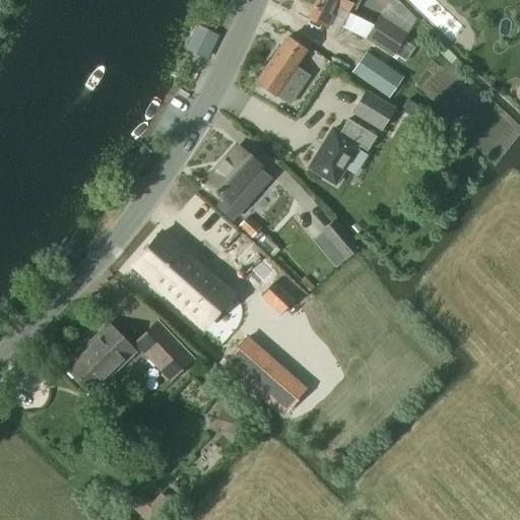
[(356,7),(358,6),(343,0),(301,0),(300,2),(314,8),(309,19),(327,28),(332,16),(329,14),(333,7),(348,14),(352,5),(356,7)]
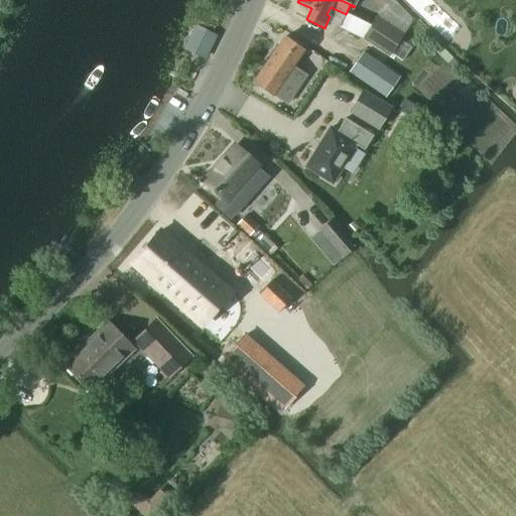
[(340,27),(362,38),(370,25),(346,14),(340,27)]
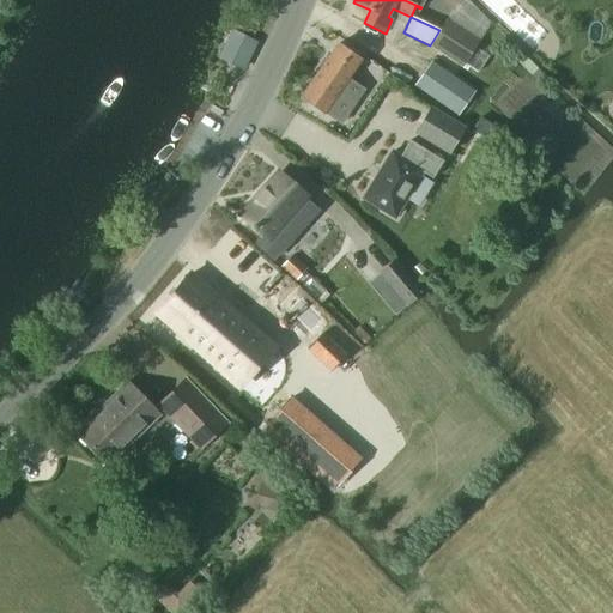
[(480,41),(448,19),(430,46),(462,67),(480,41)]
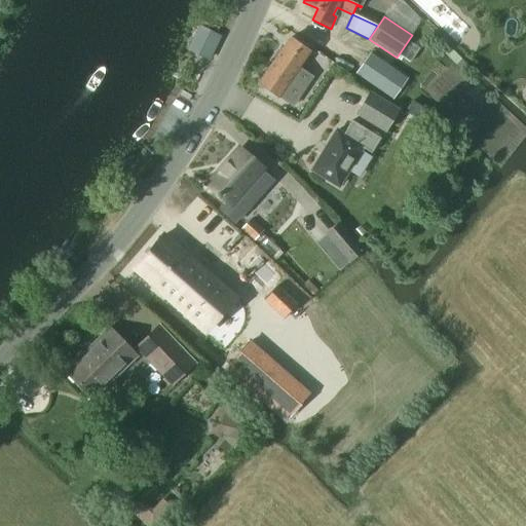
[(221,37),(199,28),(188,50),(210,60),(221,37)]
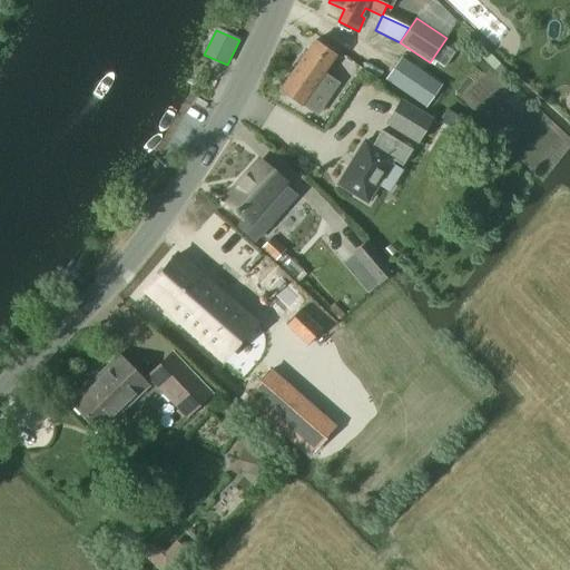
[(323,74),(335,56),(314,41),(298,62),(321,78),(323,74)]
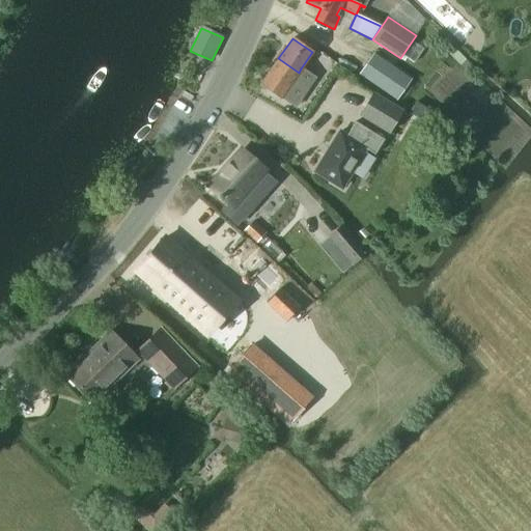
[(303,83),(309,74),(301,68),(299,73),(278,58),(260,84),(287,103),(301,101),(306,93),(303,83)]
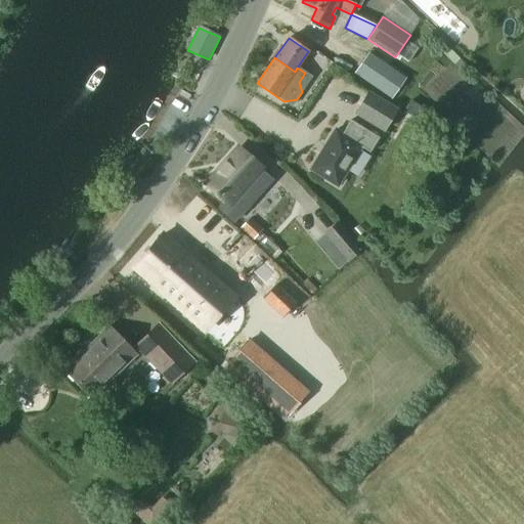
[(383,131),(396,111),(368,93),(355,114),(383,131)]
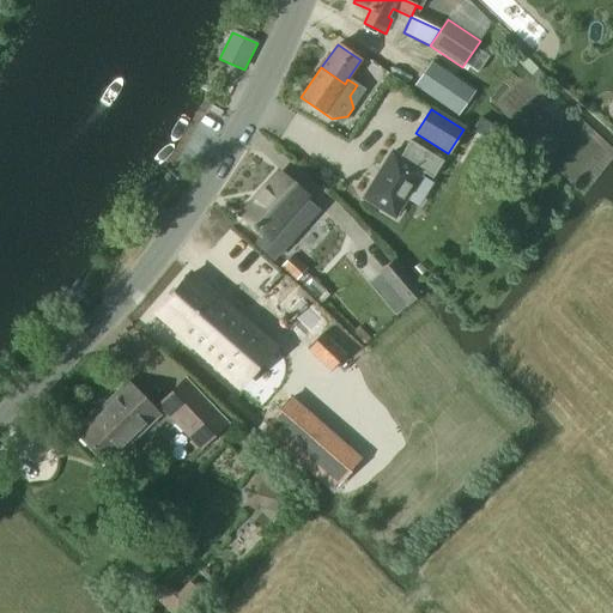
[(480,117),(472,131),(486,140),(495,127),(480,117)]
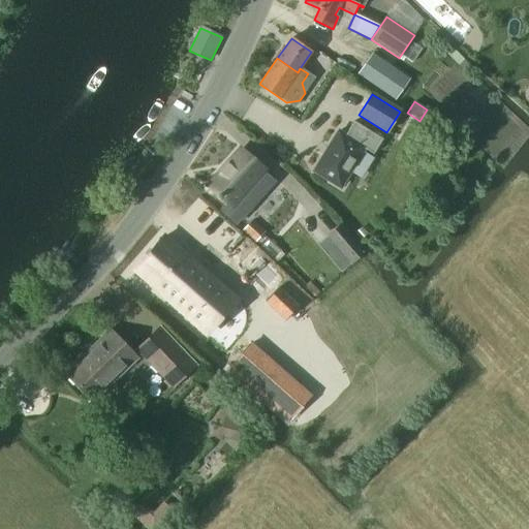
[(382,137),(353,120),(344,133),(338,130),(313,170),(339,186),(364,147),(372,153),(382,137)]
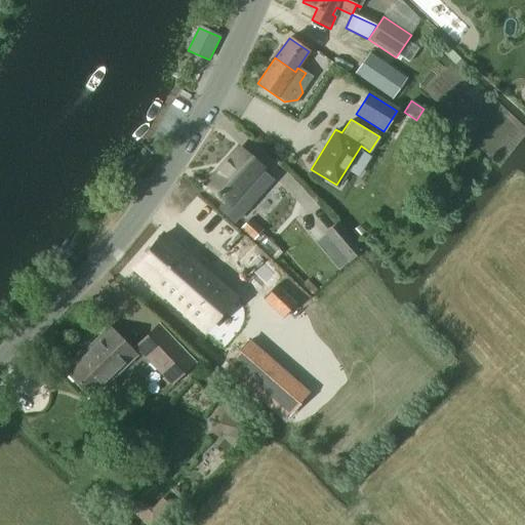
[(207,185),(228,203),(220,211),(232,223),(253,198),(243,189),(260,168),(239,149),(207,185)]
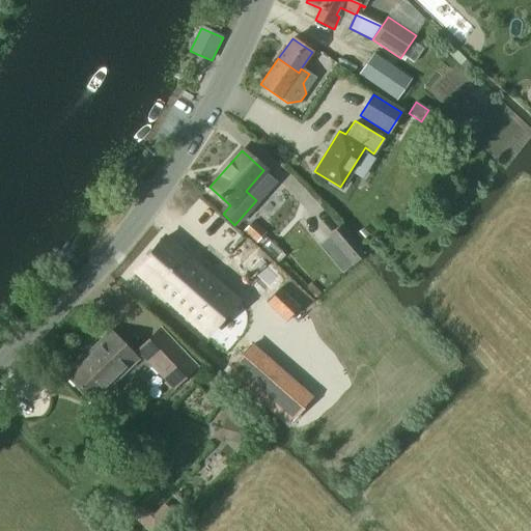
[(243,232),(257,245),(268,232),(253,220),(243,232)]
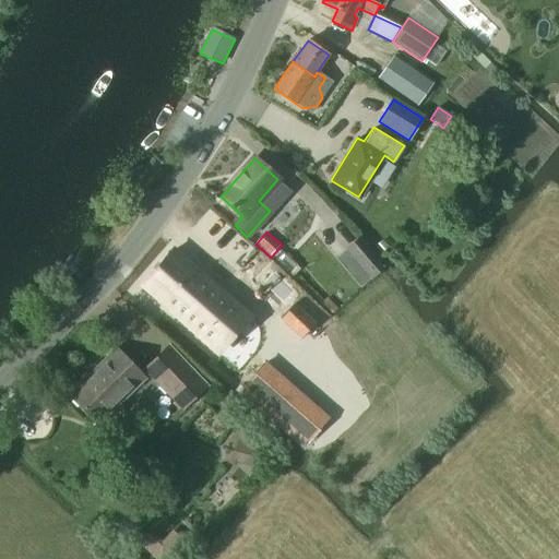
[(361,236),(344,249),(369,281),(388,265),(361,236)]
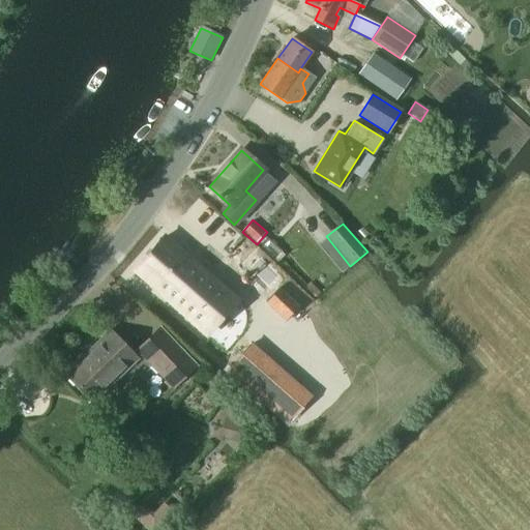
[(239,300),(166,237),(135,272),(208,336),(239,300)]
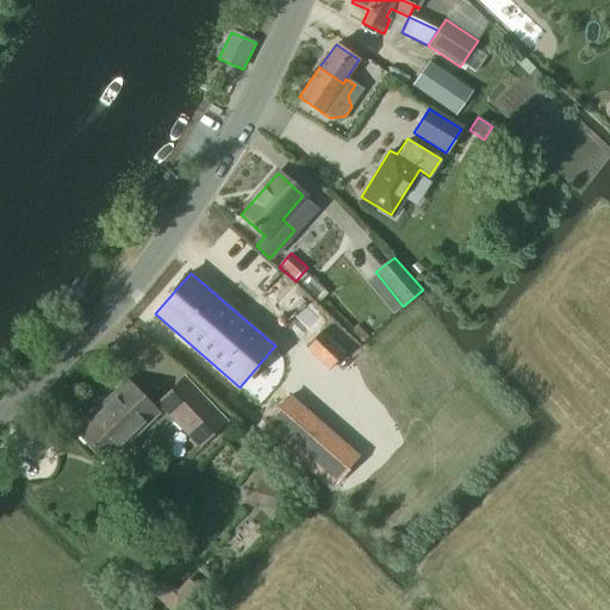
[(360,344),(368,336),(358,325),(349,334),(360,344)]
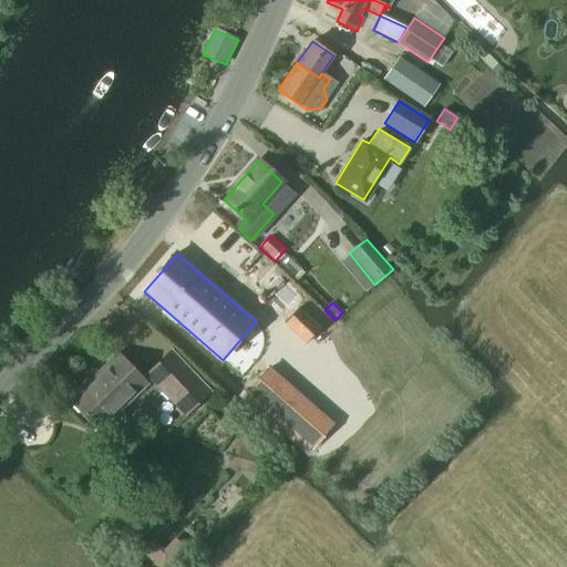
[(281,321),(303,343),(318,329),(296,307),(281,321)]
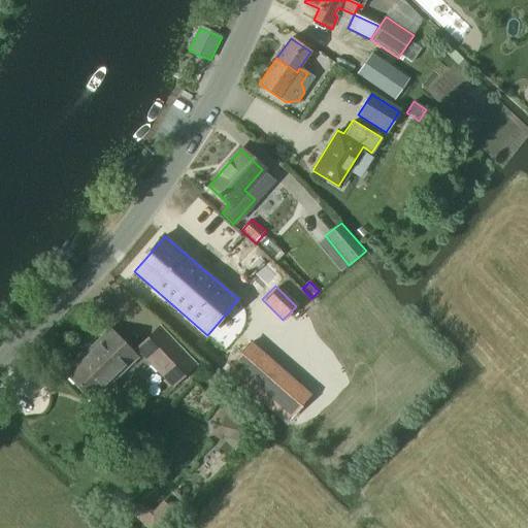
[(136,349),(172,385),(195,363),(159,327),(136,349)]
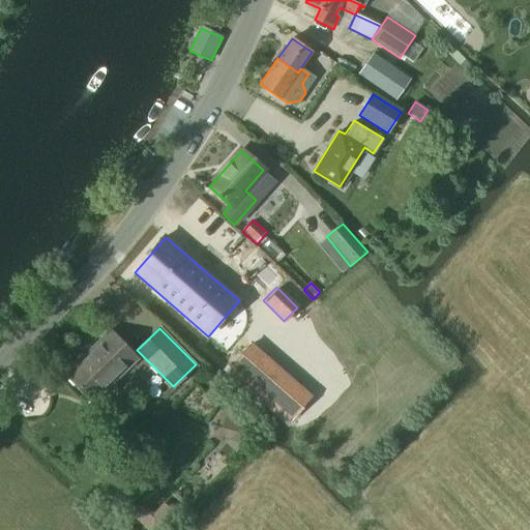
[(138,359),(110,331),(66,374),(94,403),(138,359)]
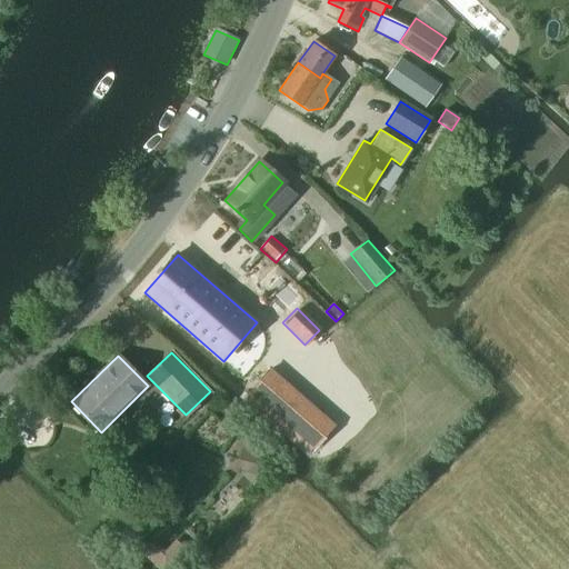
[(263,378),(248,396),(298,440),(315,422),(263,378)]
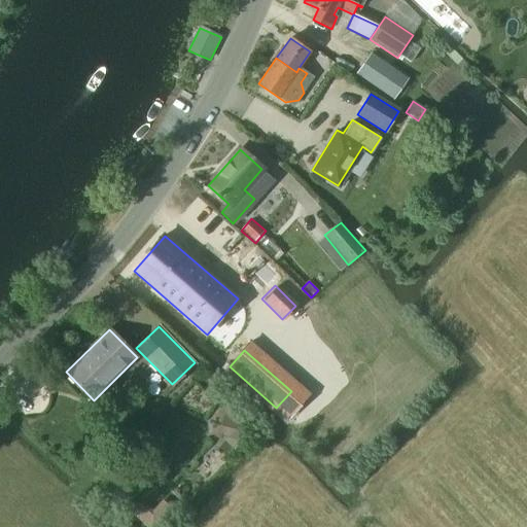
[(223,417),(218,436),(238,441),(242,421),(223,417)]
